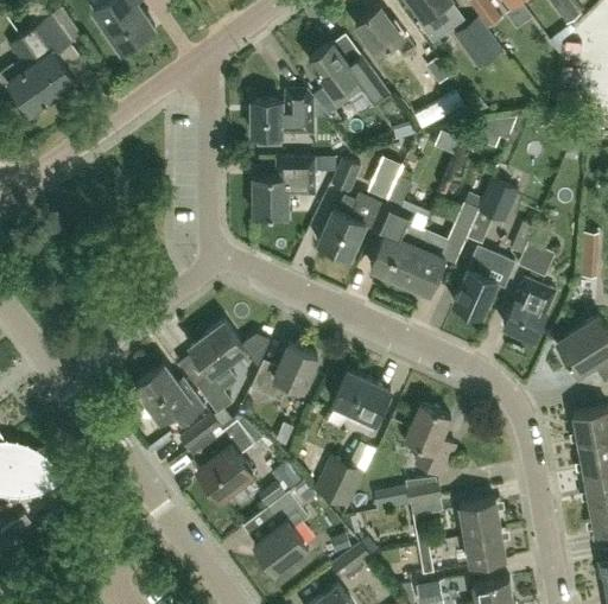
[(121,51),(154,29),(135,0),(106,0),(93,10),(121,51)]
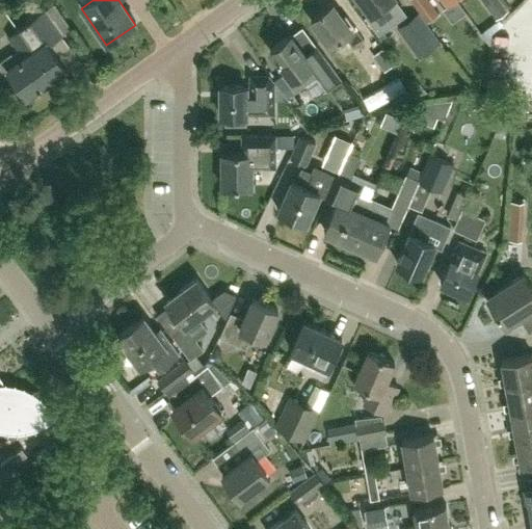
[(377,33),(404,14),(394,0),(358,0),(370,16),(367,19),(377,33)]
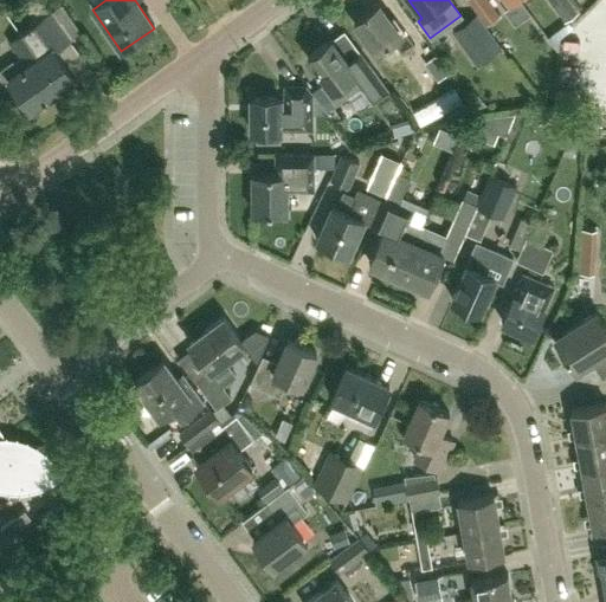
[(465,0),(476,15),(485,28),(498,19),(484,0),(465,0)]
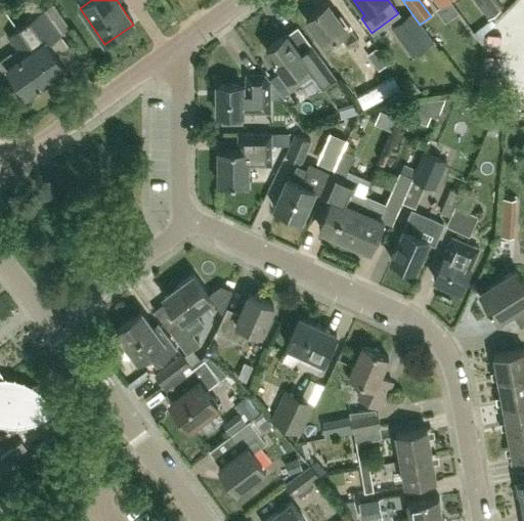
[(446,0),(432,0),(439,9),(448,2),(446,0)]
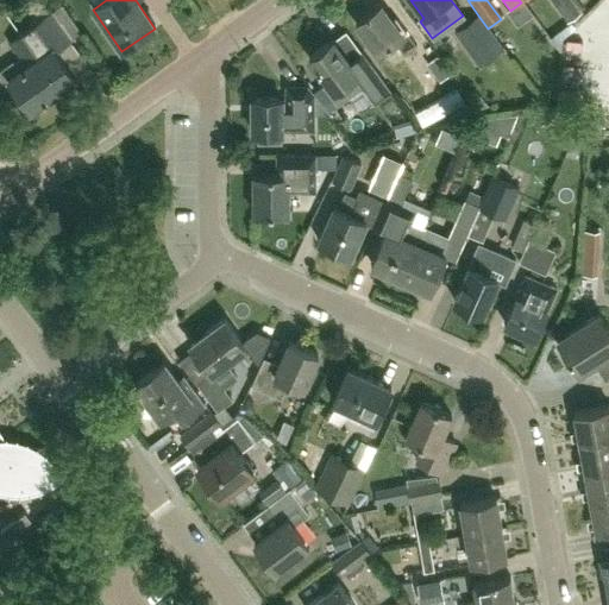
[(571,0),(552,0),(570,23),(582,14),(571,0)]
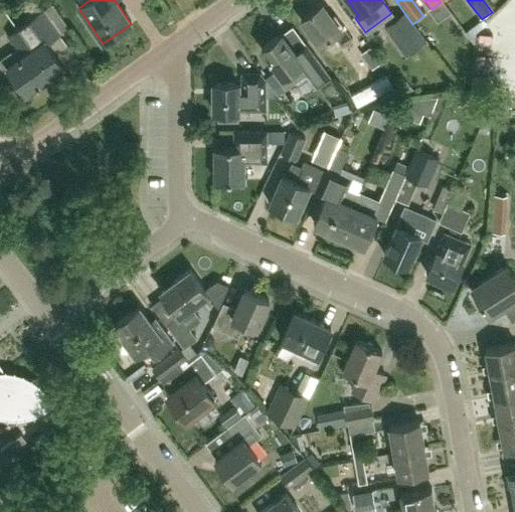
[(331,19),(322,6),(301,21),(320,47),(333,37),(341,49),(352,41),(334,16),(331,19)]
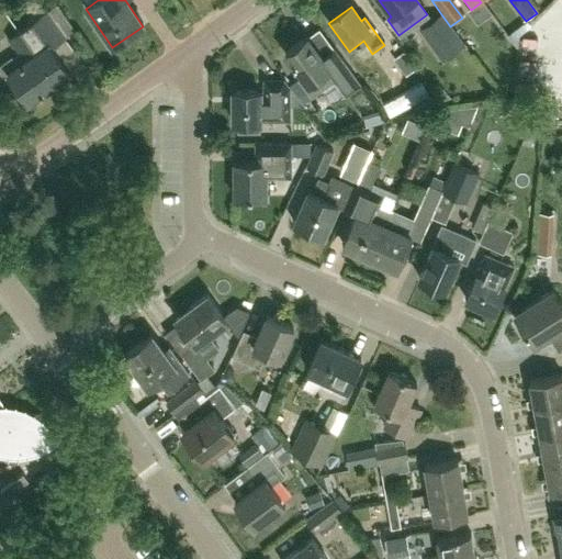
[(29,104),(54,86),(71,76),(67,70),(79,63),(64,41),(66,40),(47,13),(27,26),(29,28),(13,38),(19,47),(15,49),(19,55),(0,68),(0,86),(7,96),(18,88),(29,104)]
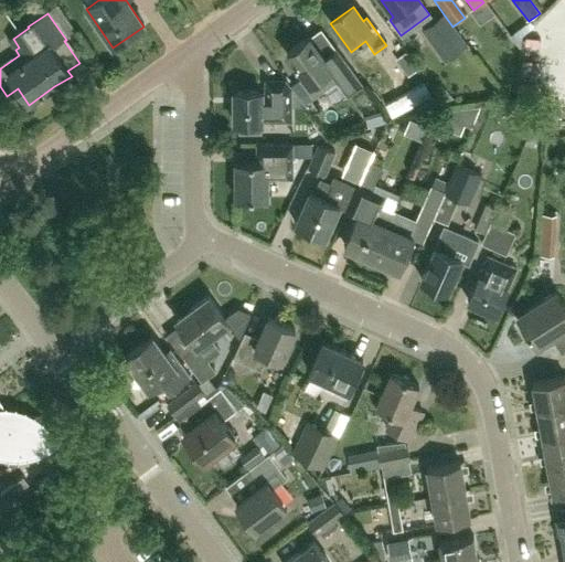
[(444,14),(420,31),(438,55),(445,64),(467,46),(461,39),(452,27),(444,14)]
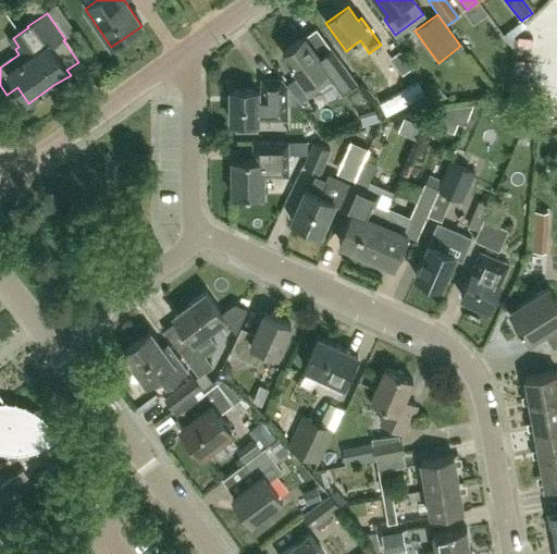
[(305,38),(283,54),(300,77),(296,81),(309,99),(331,83),(343,98),(358,86),(332,50),(320,60),(305,38)]
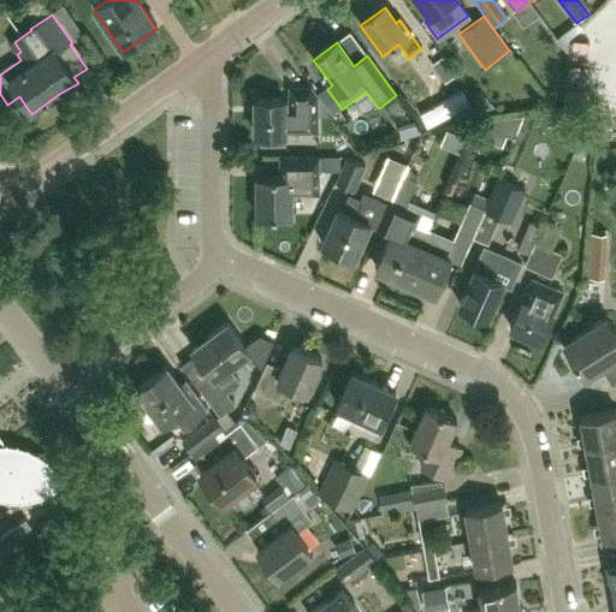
[(443,58),(431,67),(445,85),(457,77),(443,58)]
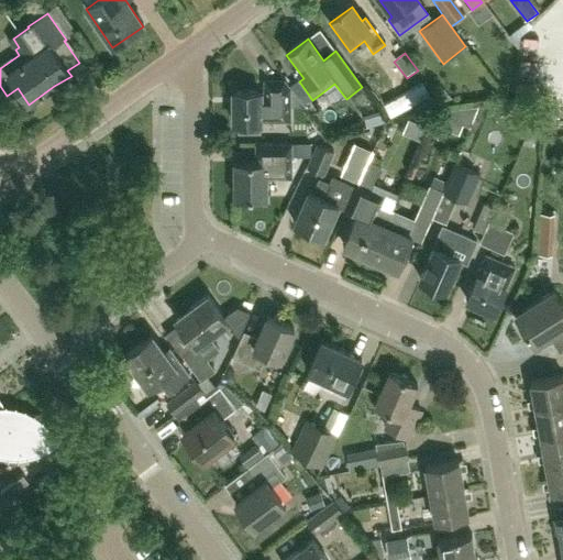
[(233,94),(234,125),(238,125),(238,135),(261,135),(261,123),(277,123),(290,123),(290,109),(304,109),(302,108),(289,89),(284,83),(269,83),(264,83),(264,96),(260,96),(260,94),(233,94)]
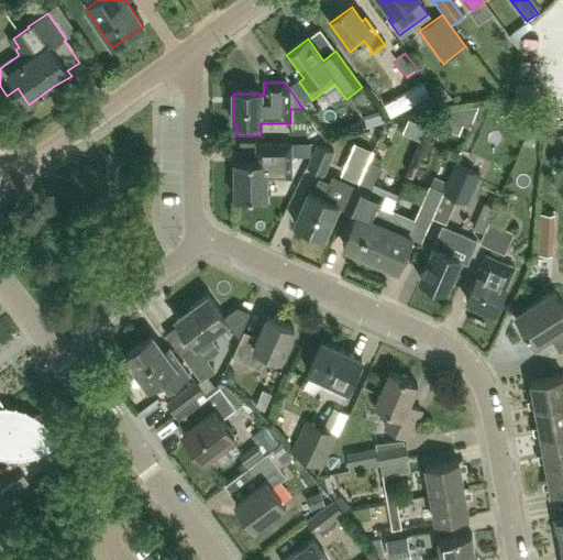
[(337,147),(324,143),(322,147),(318,144),(306,169),(324,177),(333,154),(337,147)]
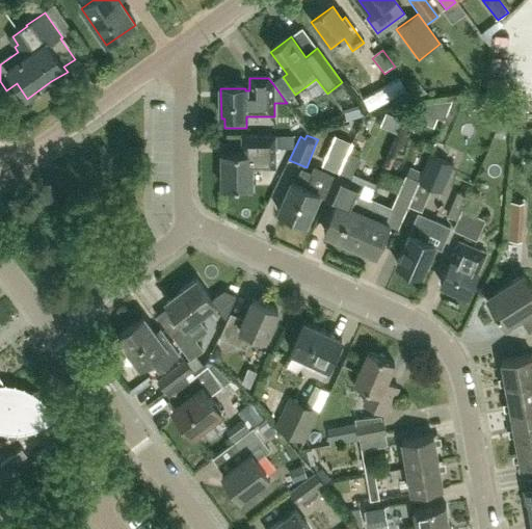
[(253,195),(251,172),(275,172),(275,138),(241,138),(241,156),(221,156),(221,189),(236,189),(236,195),(253,195)]
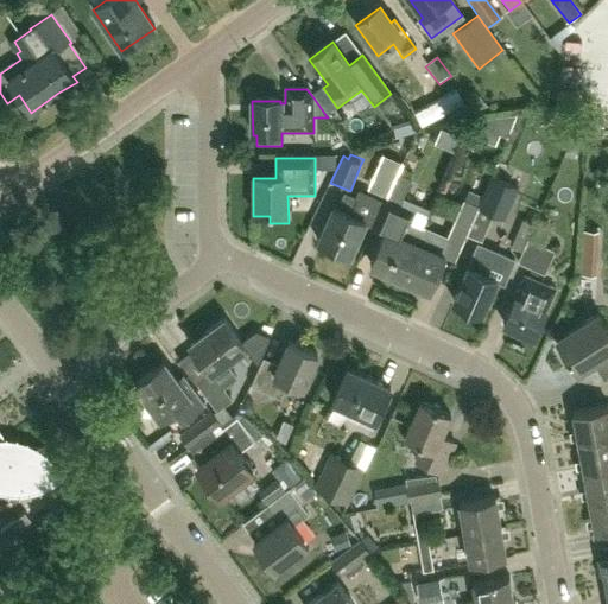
[(487,185),(476,208),(479,208),(477,209),(492,215),(505,221),(518,190),(518,189),(523,176),(496,165),(492,178),(491,178),(487,185)]
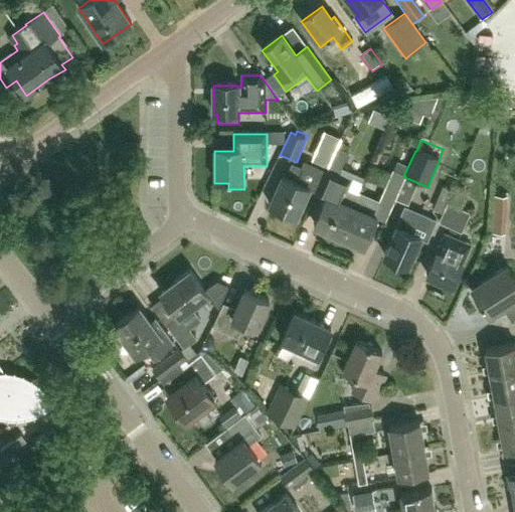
[(325,201),(314,226),(340,237),(359,195),(358,195),(365,180),(341,169),(348,153),(336,148),(327,169),(315,196),(325,201)]
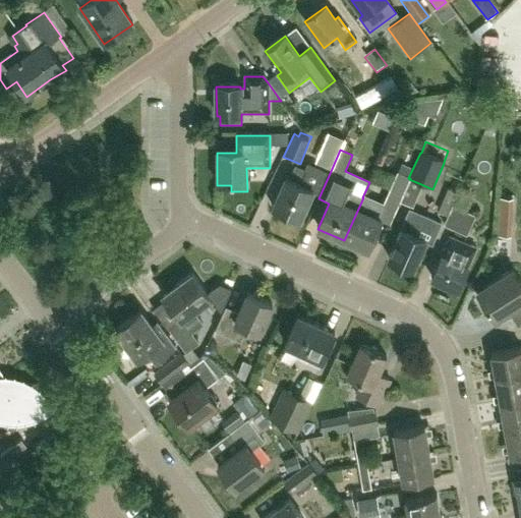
[(285,179),(273,209),(299,221),(311,193),(316,195),(327,173),(306,164),(303,171),(295,168),(289,181),(285,179)]
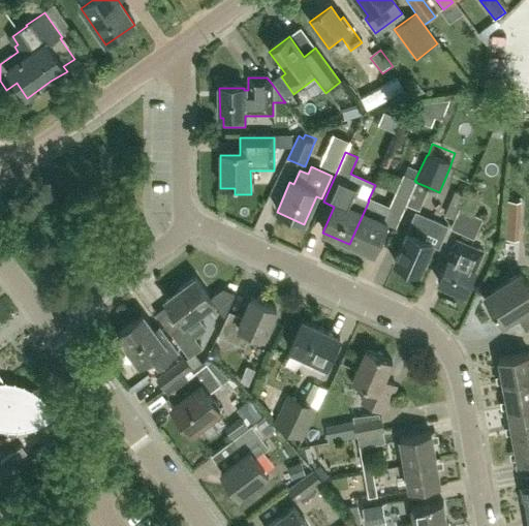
[(404,176),(389,210),(393,212),(402,215),(405,206),(415,182),(416,181),(414,181),(406,177),(404,176)]
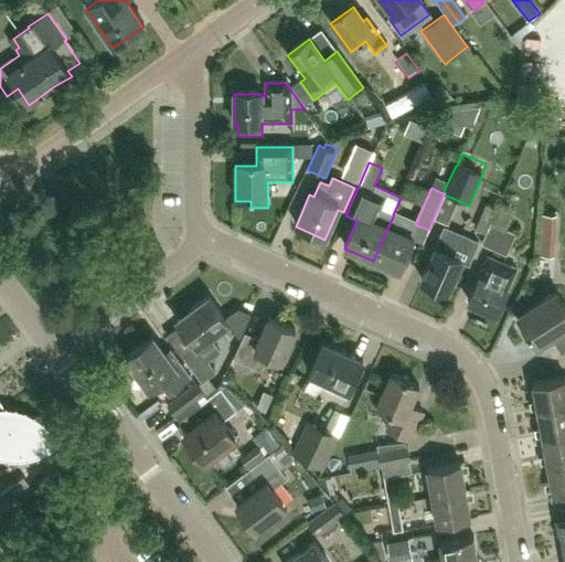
[(394,214),(373,261),(400,273),(409,250),(413,242),(419,226),(415,224),(394,214)]
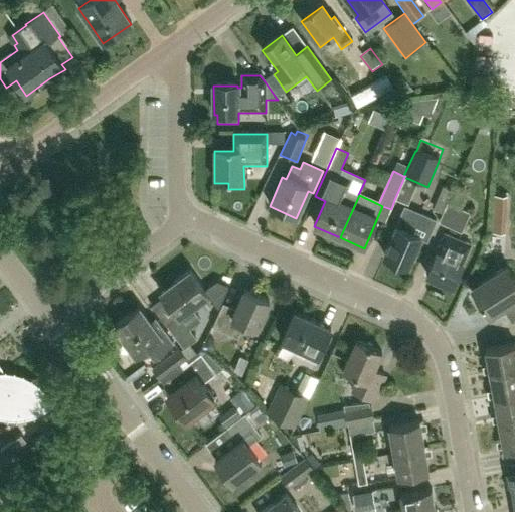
[(506,234),(507,197),(494,197),(492,234),(506,234)]
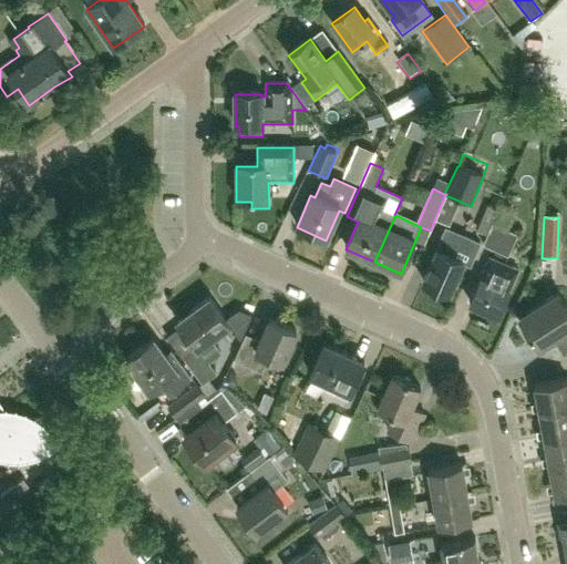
[(486,237),(483,246),(507,257),(517,236),(493,224),(486,237)]
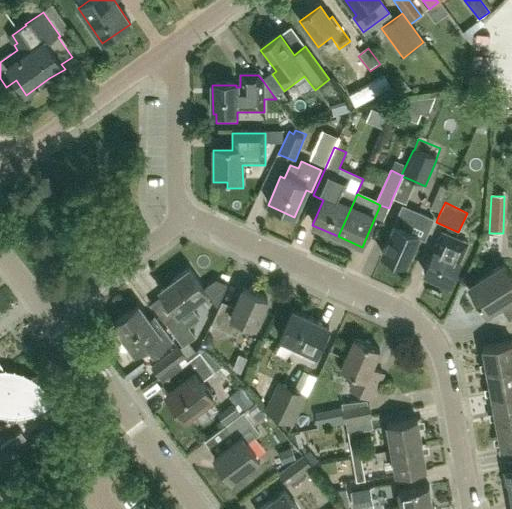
[(403,208),(382,255),(405,266),(417,238),(424,241),(434,220),(403,206),(403,208)]
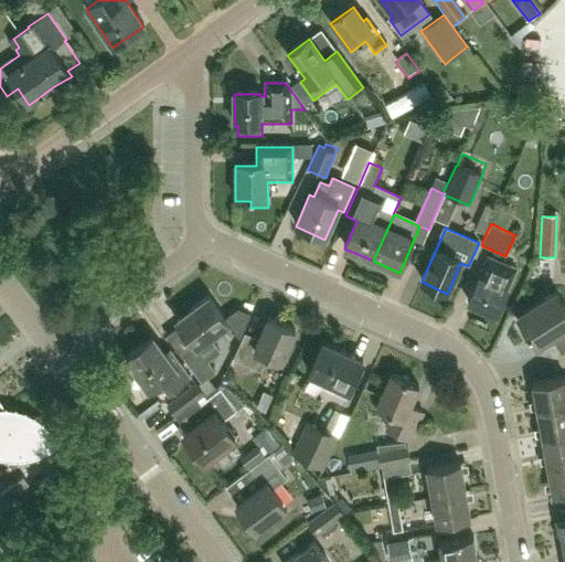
[(468,303),(497,316),(516,271),(488,258),(479,279),(478,278),(468,303)]
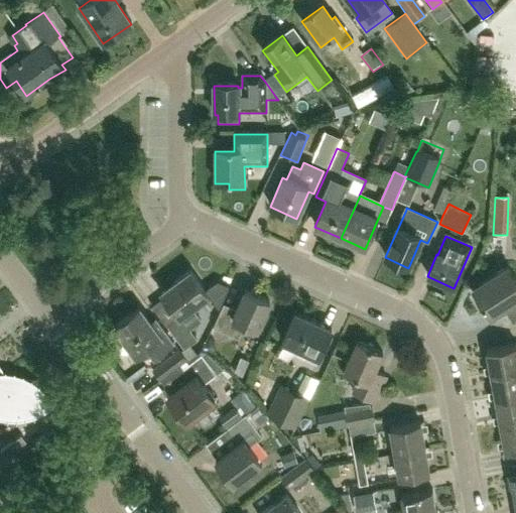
[(515,281),(508,268),(473,290),(490,316),(503,308),(513,324),(515,323),(515,281)]
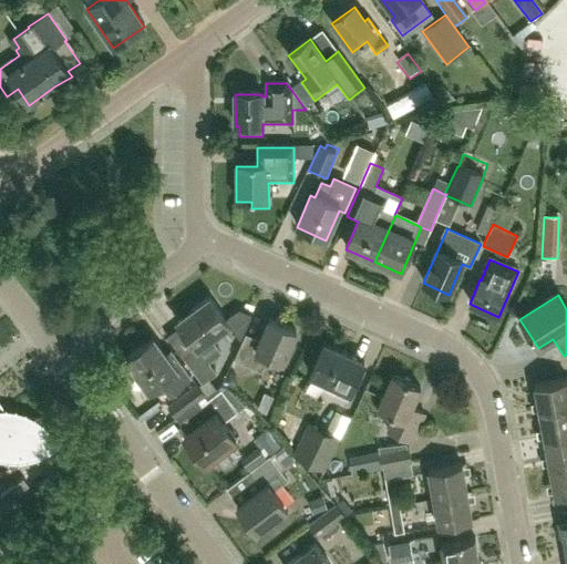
[(203,385),(215,376),(207,365),(220,355),(209,340),(229,327),(208,300),(177,324),(199,355),(186,363),(203,385)]
